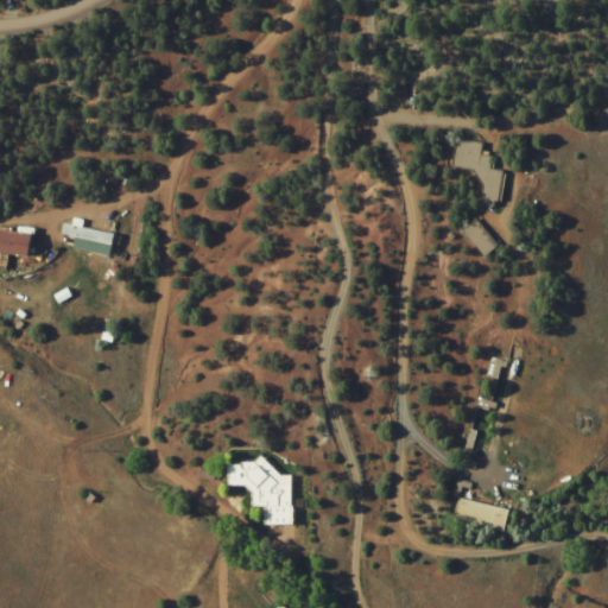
[(451,166),(479,169),(476,200),(498,202),(501,171),(489,170),(491,156),(479,154),(480,143),(454,139),(451,166)]
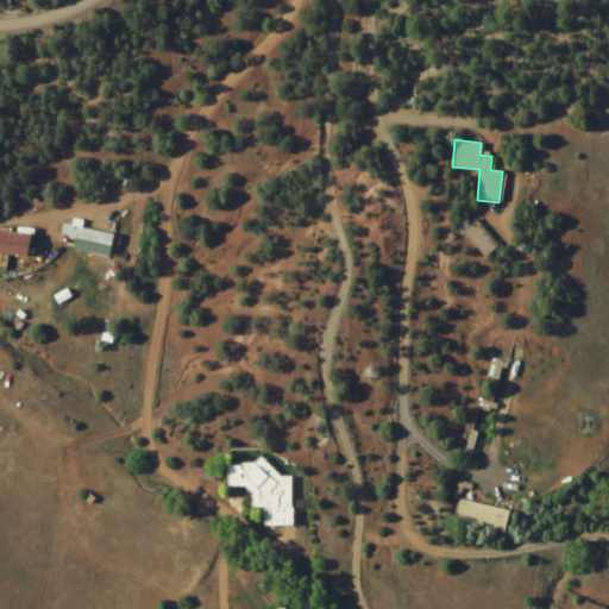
[(497,245),(473,219),(459,231),(483,258),(497,245)]
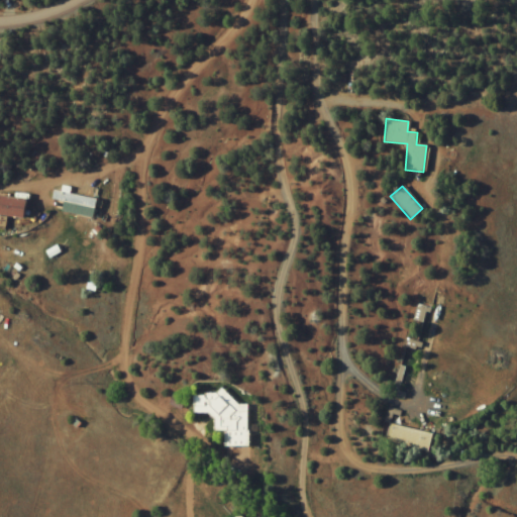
[(103,212),(105,202),(53,188),(50,198),(103,212)]
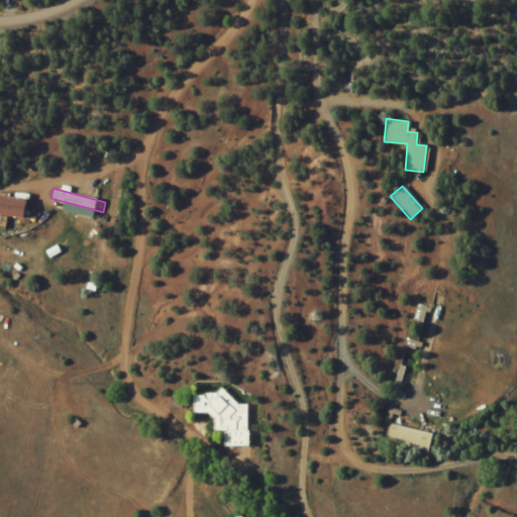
[(23,199),(0,196),(0,215),(21,218),(23,199)]
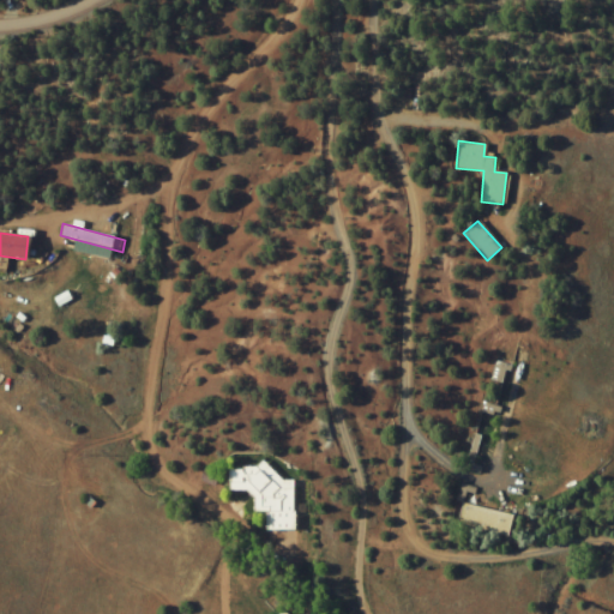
[(504,366),(494,363),(491,378),(501,380),(504,366)]
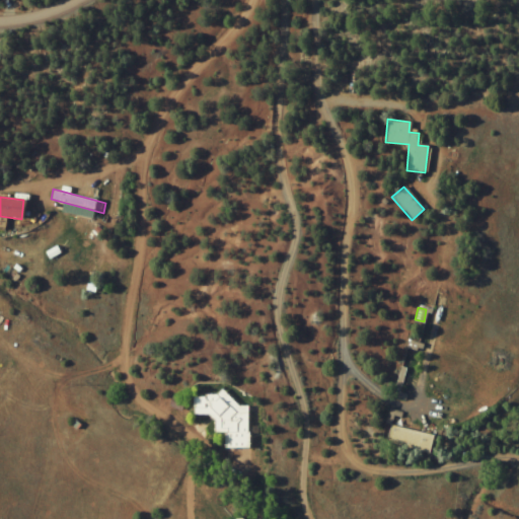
[(247,448),(246,406),(230,406),(230,394),(192,395),(192,416),(212,416),(212,434),(223,434),(223,449),(247,448)]
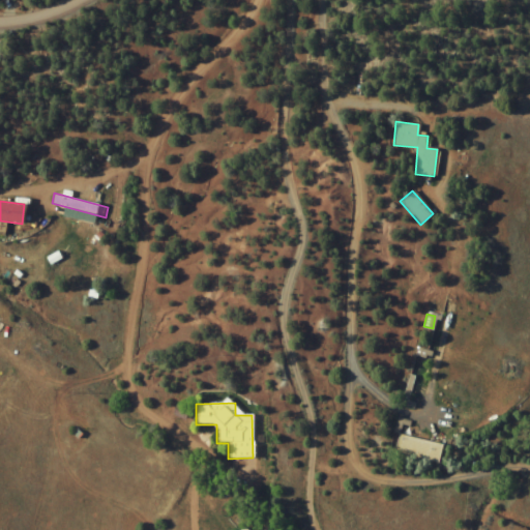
[(437,464),(441,445),(398,435),(393,452),(437,464)]
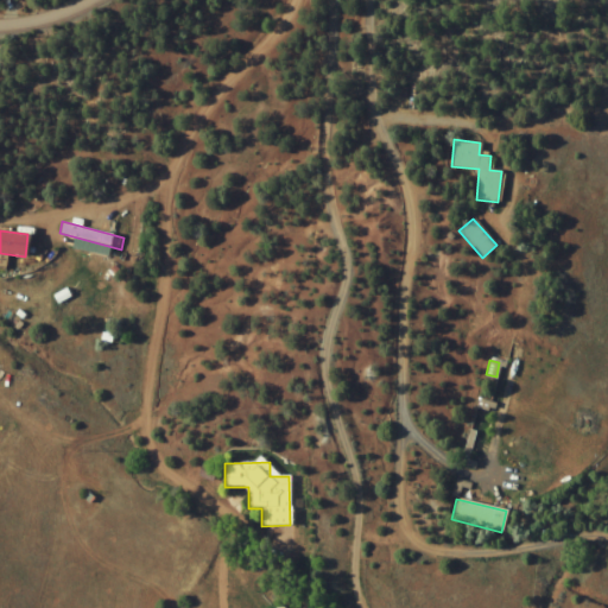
All buildings are outlined.
